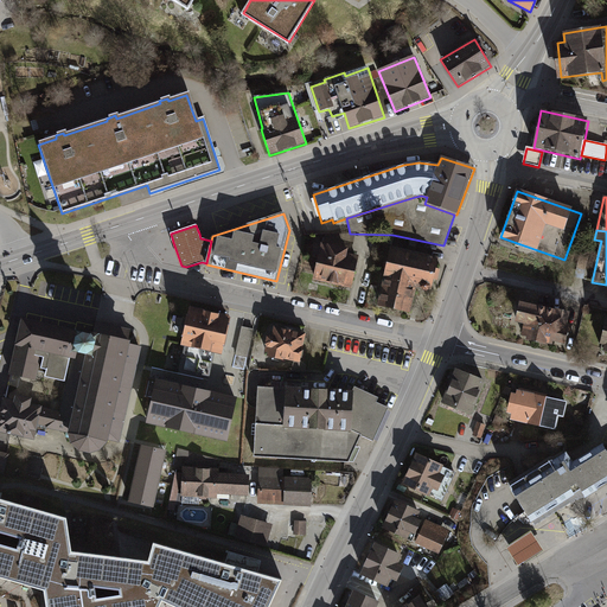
[(359,253),(321,243),(313,280),(351,288),(359,253)]
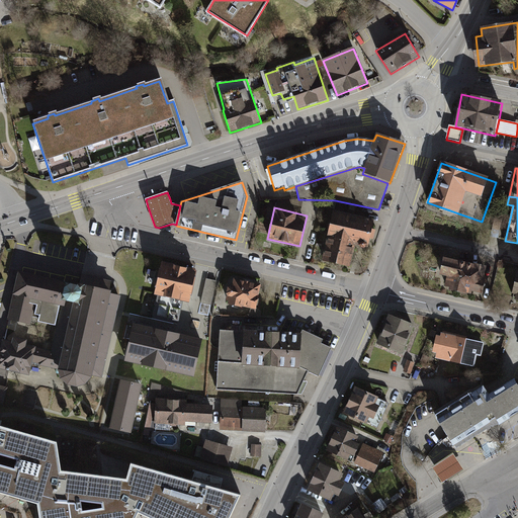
[(374,221),(333,211),(322,262),(350,268),(355,247),(358,247),(360,249),(363,250),(366,249),(367,246),(368,246),(374,221)]
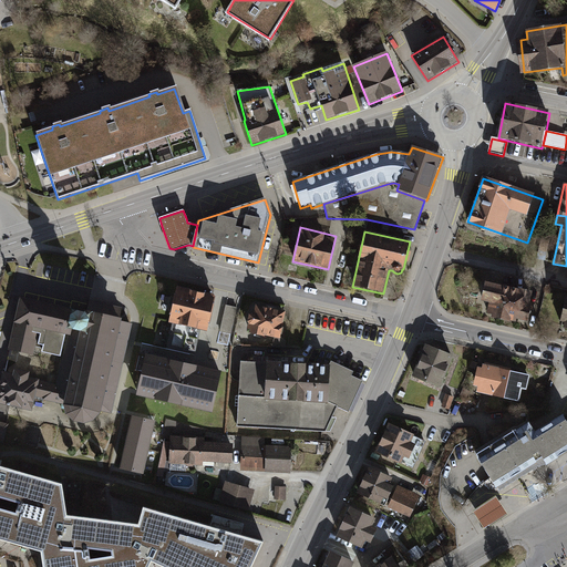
[(540,239),(537,259),(545,261),(549,241),(540,239)]
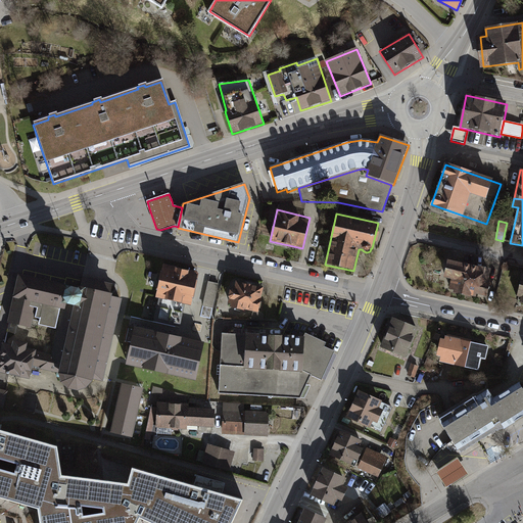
[(199,271),(163,263),(156,295),(159,296),(154,320),(180,326),(185,303),(191,304),(199,271)]
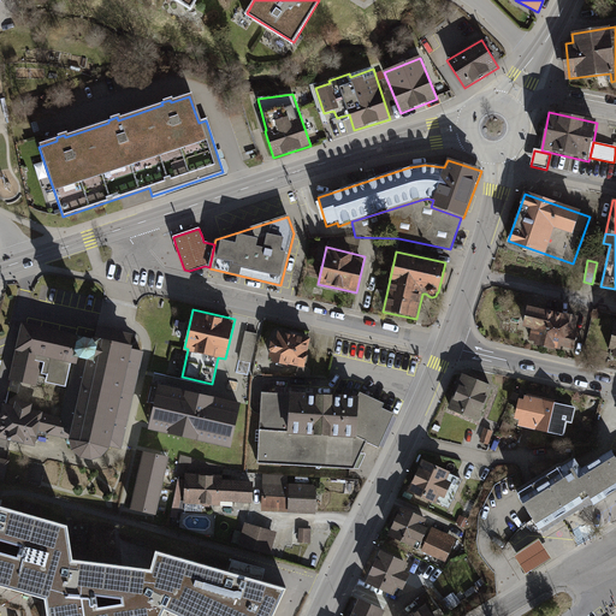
[(578,320),(527,309),(523,329),(532,330),(529,343),(535,344),(534,348),(555,351),(556,350),(561,351),(562,349),(575,353),(580,331),(575,330),(578,320)]
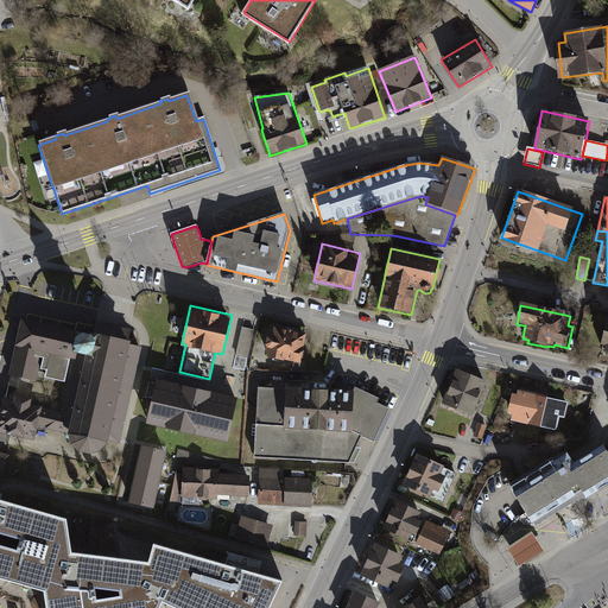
[(65,381),(76,333),(24,321),(10,375),(36,380),(38,372),(45,373),(44,377),(65,381)]
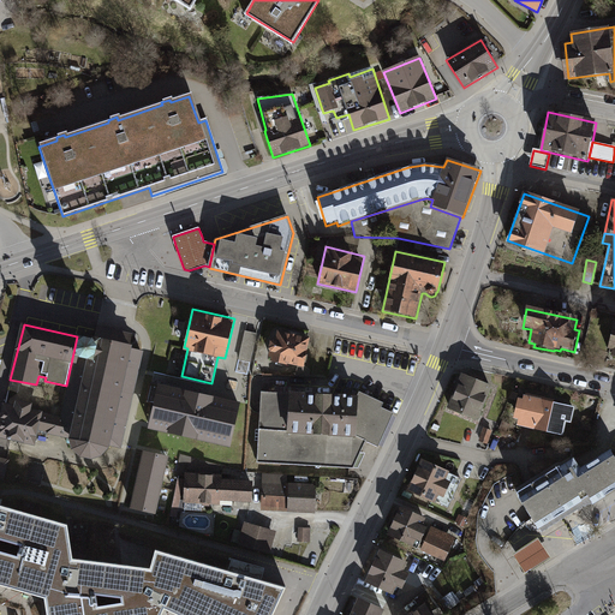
[(99,328),(94,340),(77,336),(66,386),(71,386),(64,419),(60,435),(69,437),(71,447),(78,454),(90,457),(102,453),(108,445),(121,448),(142,351),(130,347),(132,335),(114,332),(99,328)]
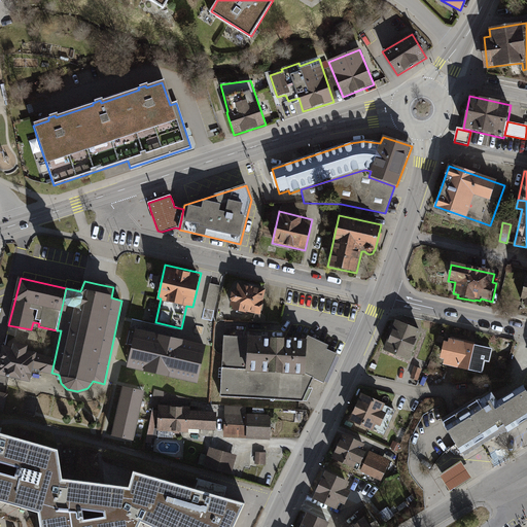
[(220,285),(210,283),(205,308),(215,310),(220,285)]
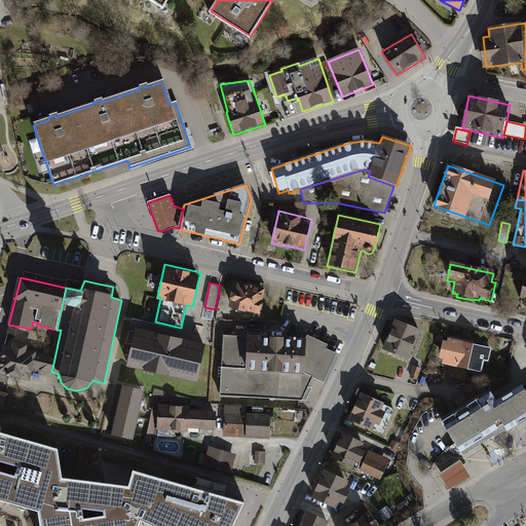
[(265,289),(236,283),(234,292),(233,292),(230,293),(229,299),(229,301),(229,306),(231,306),(230,310),(245,313),(245,312),(259,315),(265,289)]
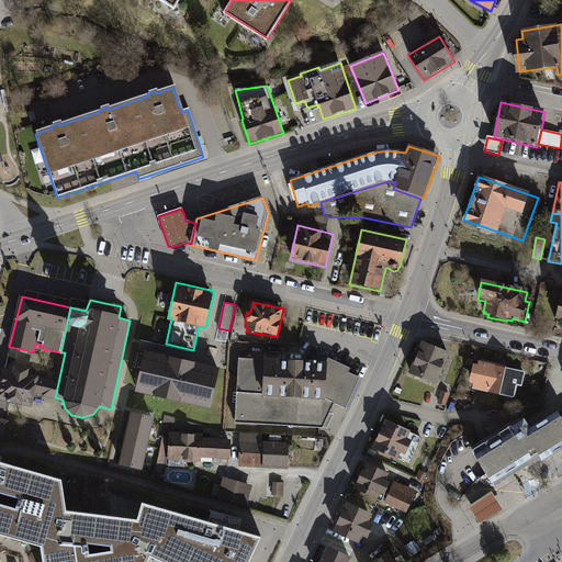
[(449,353),(422,343),(408,374),(436,385),(449,353)]
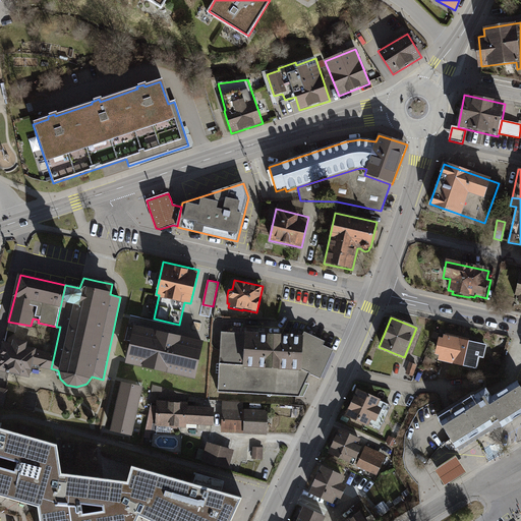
[(206,342),(136,326),(127,364),(197,381),(206,342)]
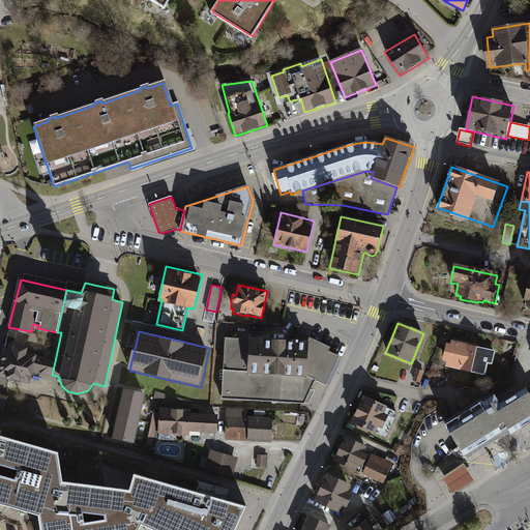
[(237,337),(227,337),(223,399),(303,403),(315,379),(326,384),(339,356),(328,351),(330,346),(310,336),(308,340),(280,337),(249,336),(249,334),(237,333),(237,337)]
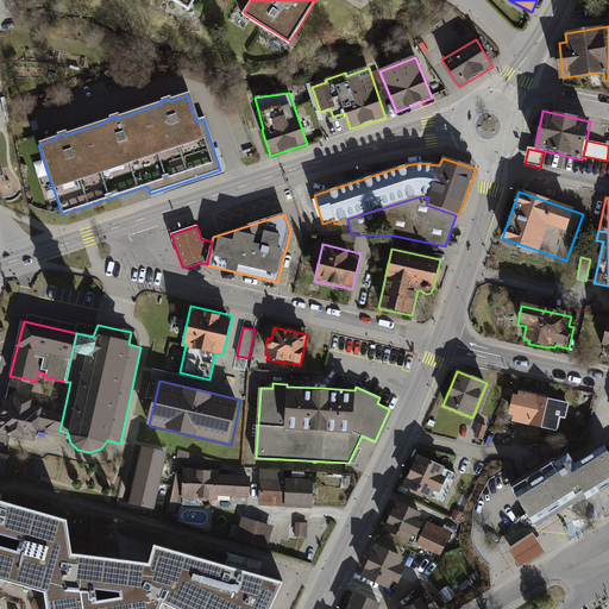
[(569,405),(520,394),(519,397),(513,396),(508,416),(513,418),(512,424),(558,434),(562,418),(566,419),(569,405)]
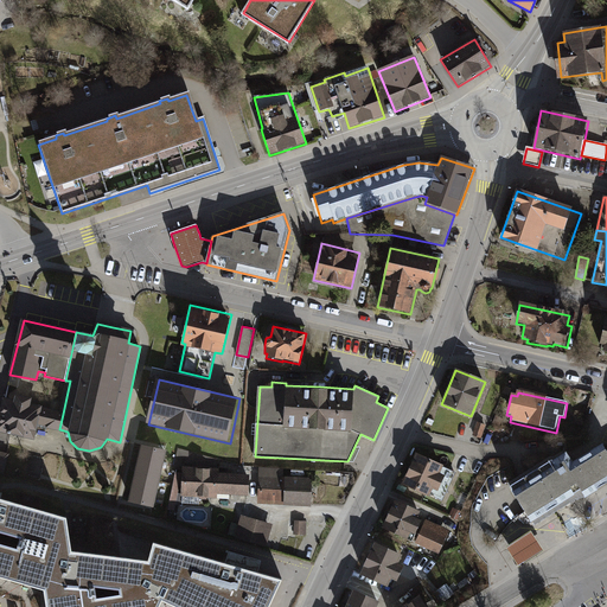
[(59,429),(63,414),(29,406),(30,401),(17,397),(16,403),(5,401),(0,423),(0,429),(32,438),(36,425),(59,429)]
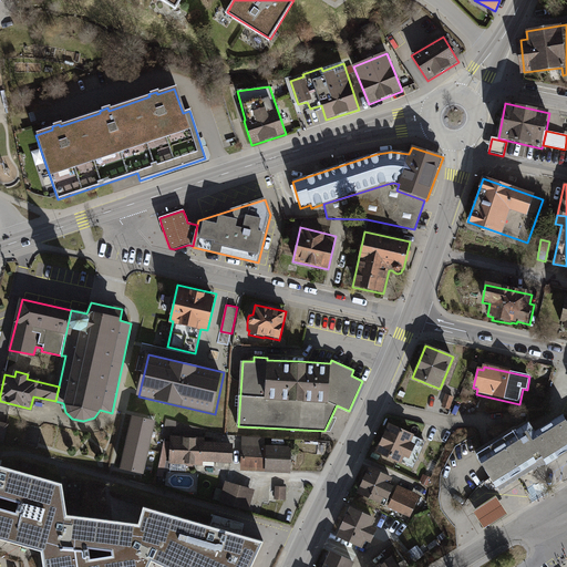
[(463,389),(460,395),(466,398),(470,392),(463,389)]
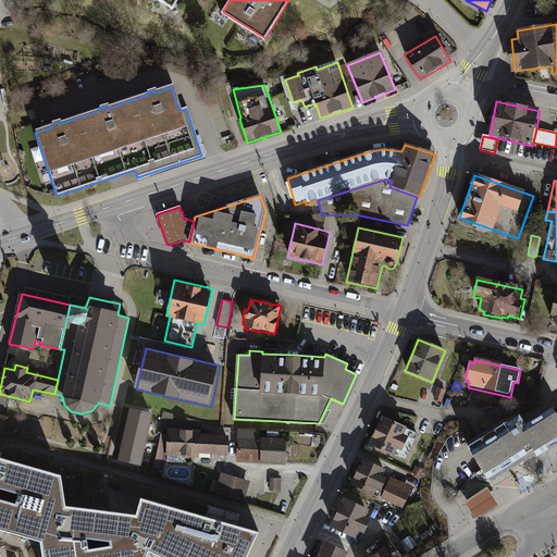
[(438,387),(434,399),(443,401),(446,391),(438,387)]
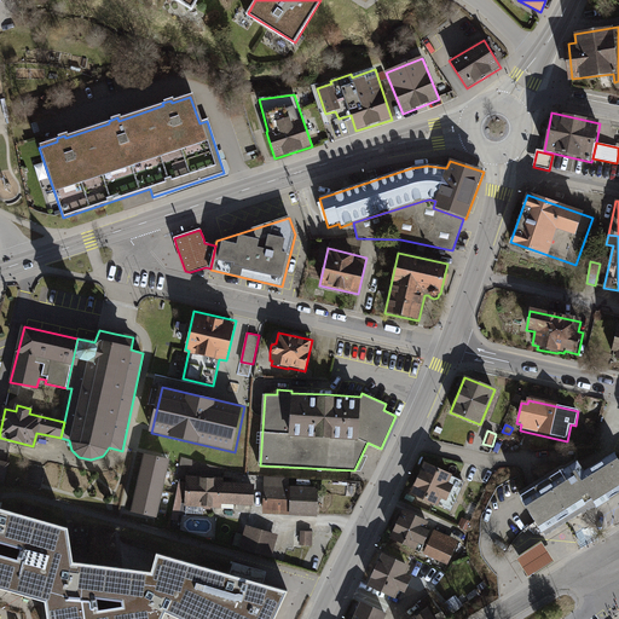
[(577,467),(525,499),(543,530),(593,499),(597,507),(599,508),(618,495),(618,461),(615,455),(583,475),(577,467)]
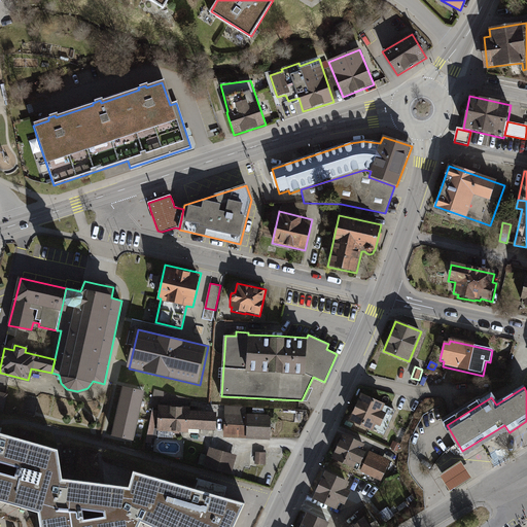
[(141,392),(125,388),(113,435),(130,440),(132,440),(143,392),(141,392)]
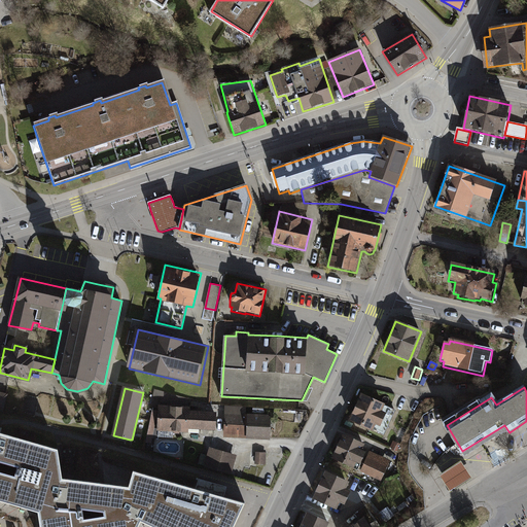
[(150,408),(159,408),(159,407),(188,408),(189,399),(154,389),(150,408)]
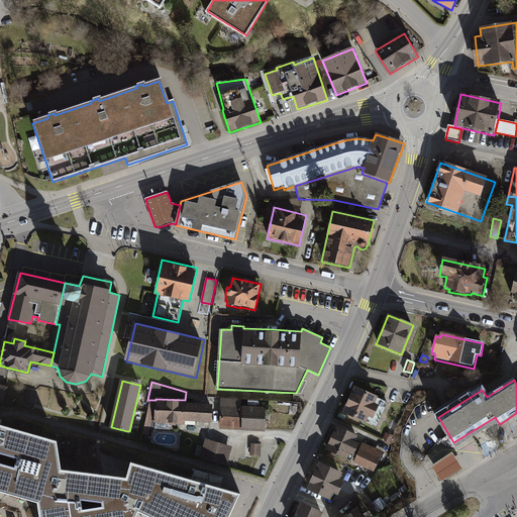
[(387,403),(354,388),(341,414),(375,429),(387,403)]
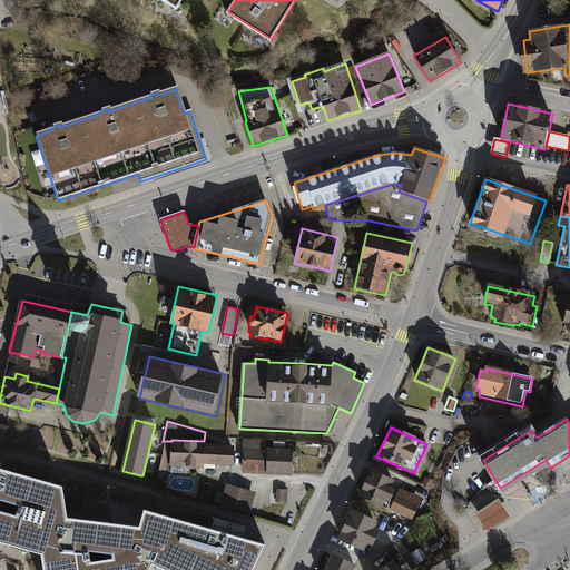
[(204,441),(172,440),(172,441),(170,468),(205,469),(205,465),(235,467),(236,446),(207,445),(207,441),(204,441)]
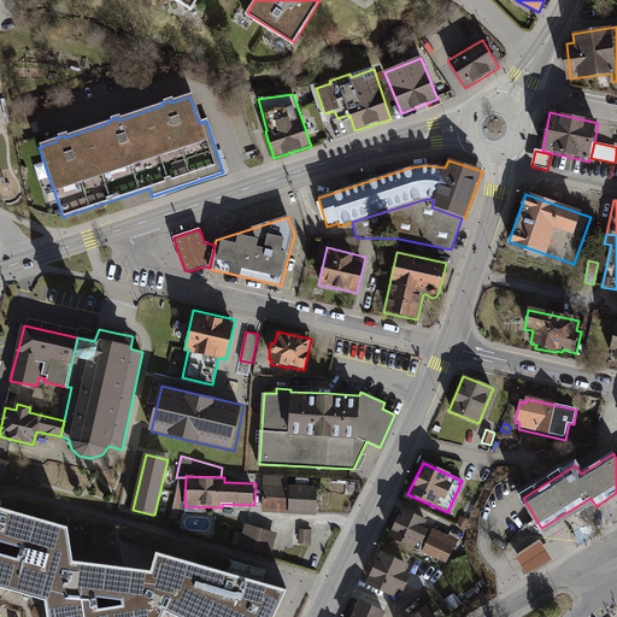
[(289,477),(264,476),(263,512),(317,516),(319,487),(289,486),(289,477)]
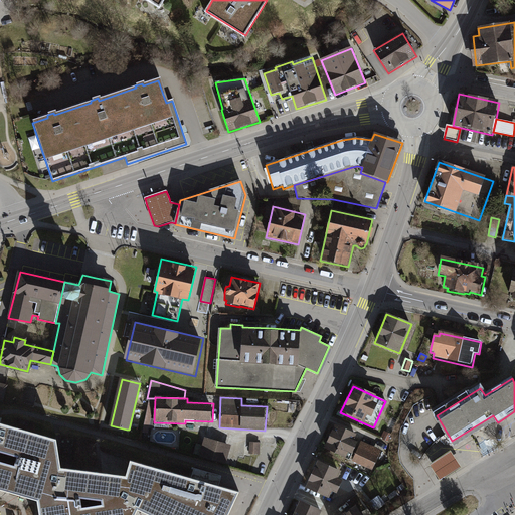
[(155,402),(149,400),(143,433),(148,434),(155,402)]
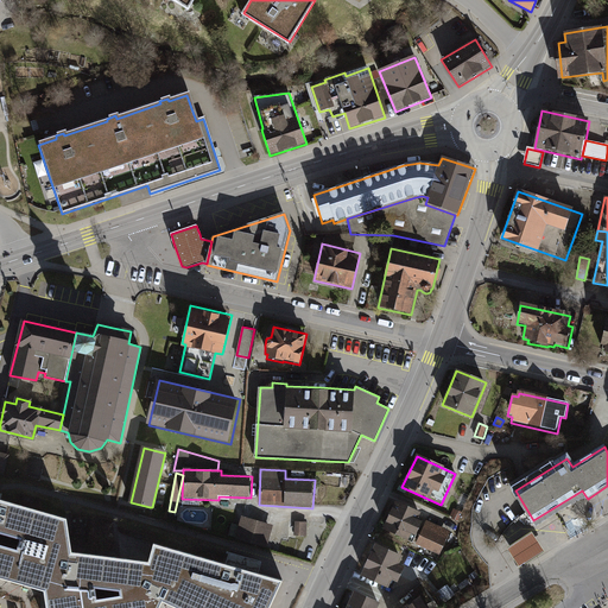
[(582,491),(533,520),(537,525),(577,499),(587,498),(582,491)]
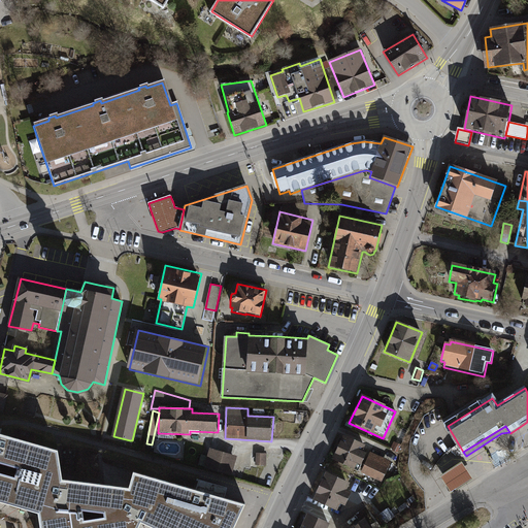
[(369,447),(343,435),(332,460),(359,471),(369,447)]
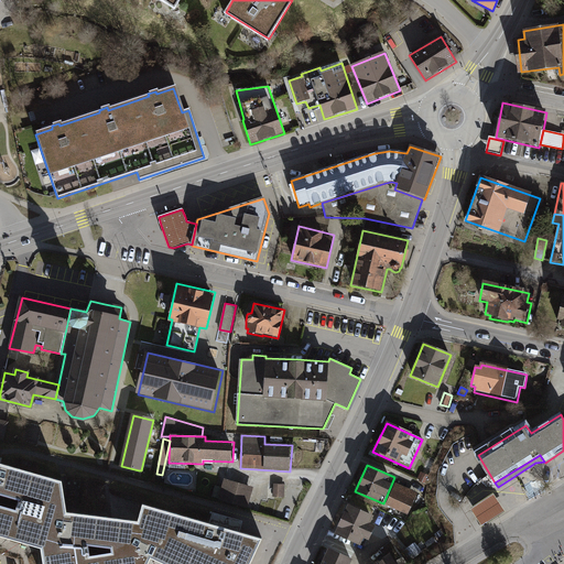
[(63,485),(0,467),(0,538),(47,551),(50,563),(151,563),(153,561),(159,563),(255,563),(266,543),(145,509),(141,527),(68,517),(63,485)]
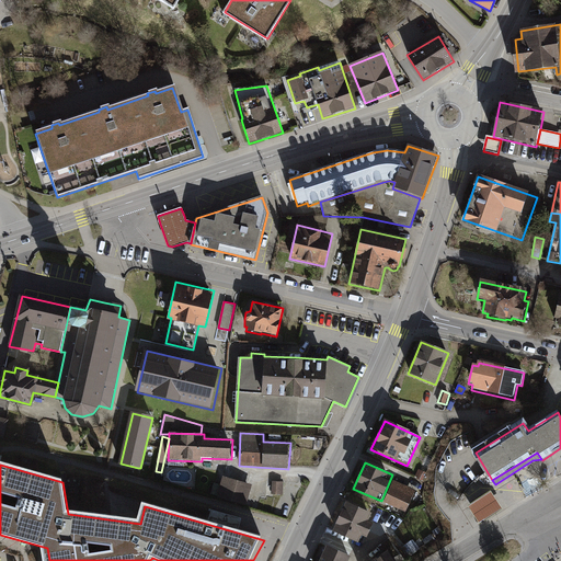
[(426,473),(420,470),(416,479),(423,481),(426,473)]
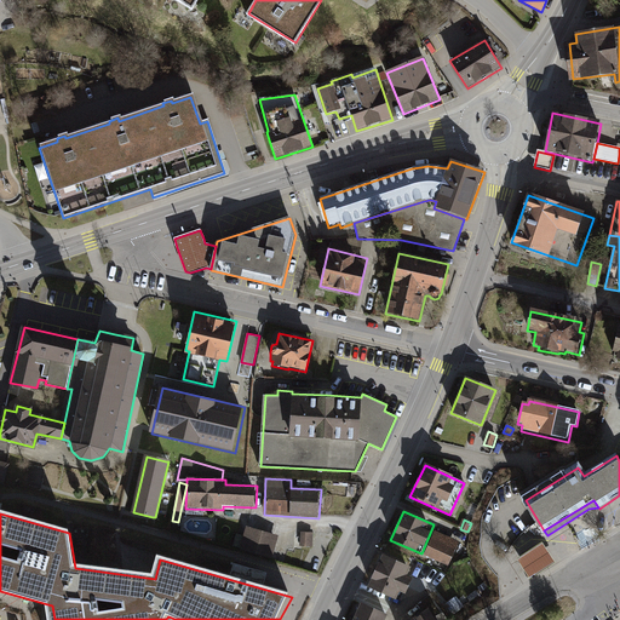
[(279,537),(247,528),(245,535),(236,533),(233,547),(274,557),(279,537)]
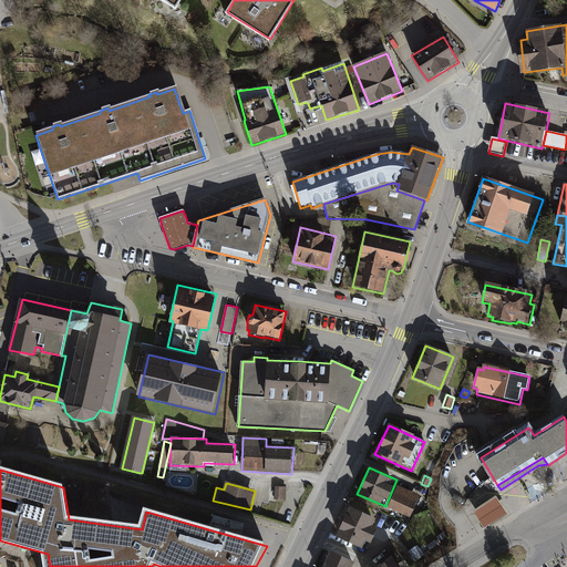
[(420,496),(398,486),(388,508),(410,518),(420,496)]
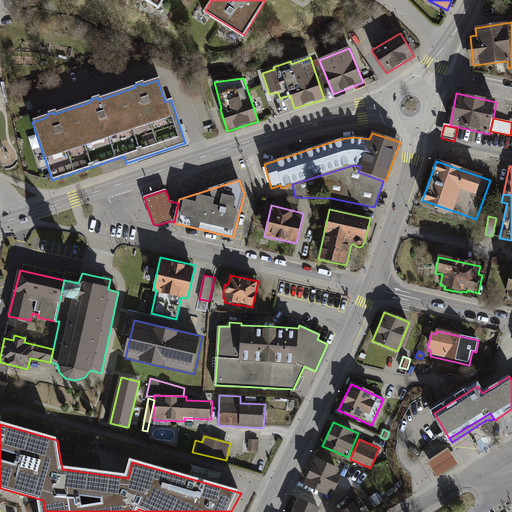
[(259,440),(249,440),(248,451),(259,452),(259,440)]
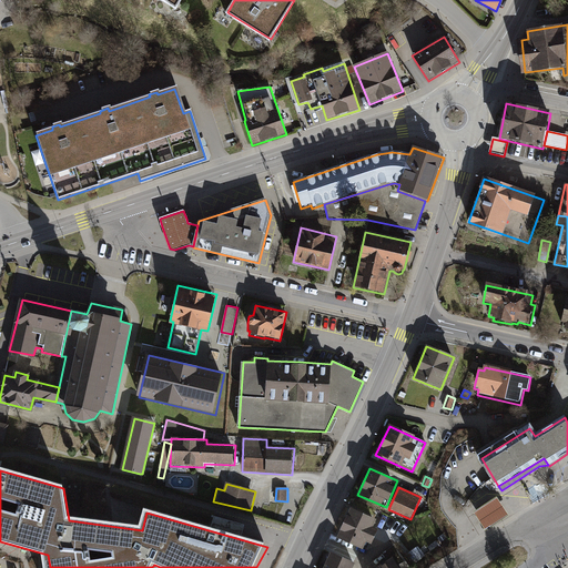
[(498,499),(475,514),(486,531),(509,516),(498,499)]
